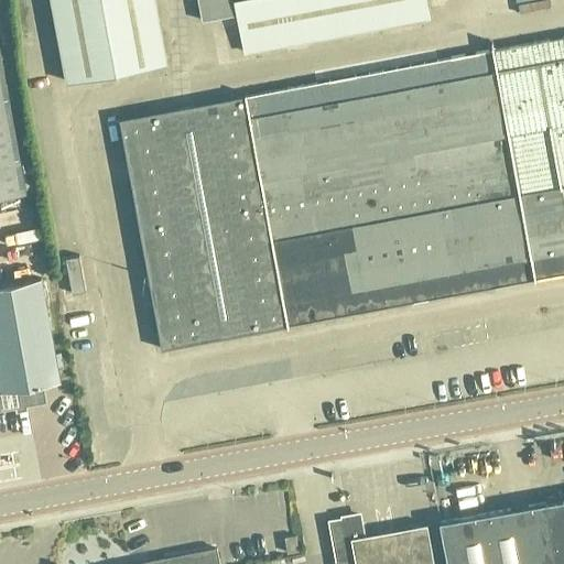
[(53,0),(68,80),(167,62),(155,0),(53,0)]
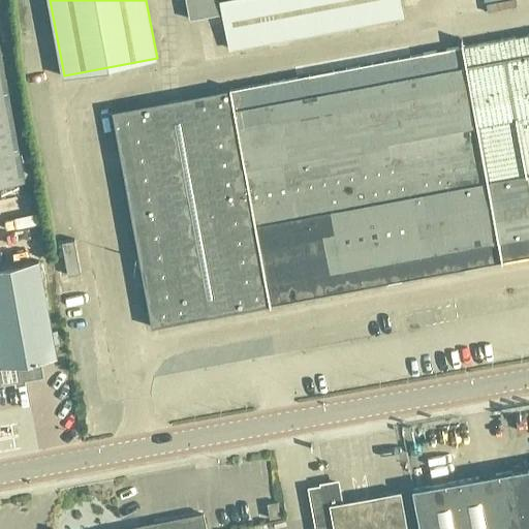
[(186,0),(190,21),(222,14),(229,52),(403,18),(400,0),(186,0)]
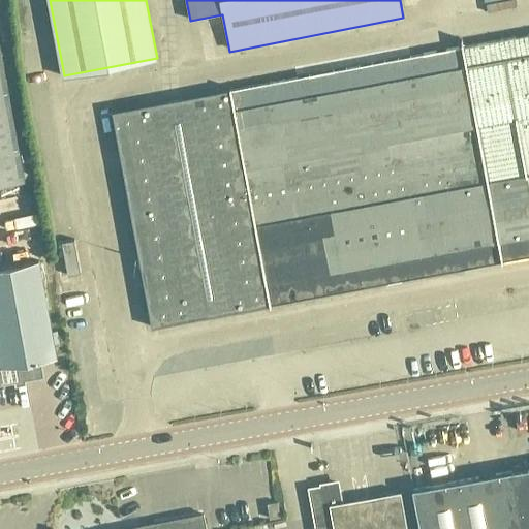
[(153,328),(528,256),(528,35),(278,83),(270,84),(231,91),(114,114),(153,328)]
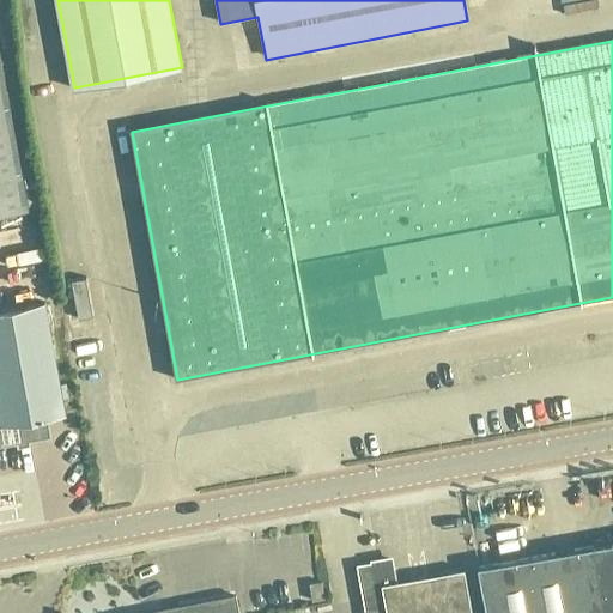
[(0,214),(29,210),(42,207),(37,182),(24,186),(0,52),(0,214)]
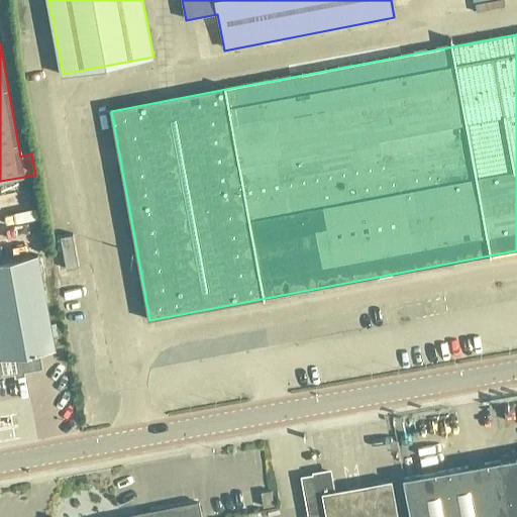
[(61,237),(68,271),(79,268),(73,235),(61,237)]
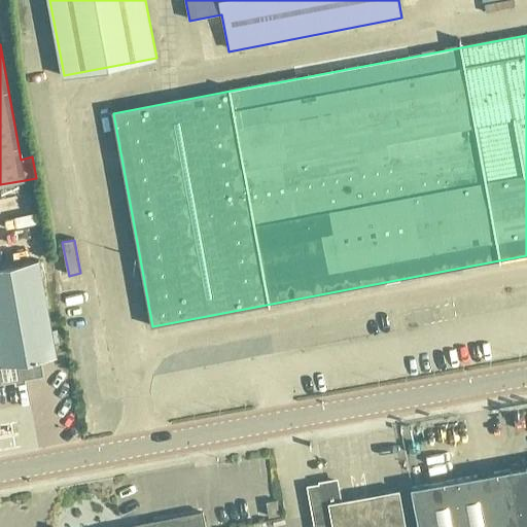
[(37,260),(0,268),(0,382),(41,375),(39,359),(56,356),(37,260)]
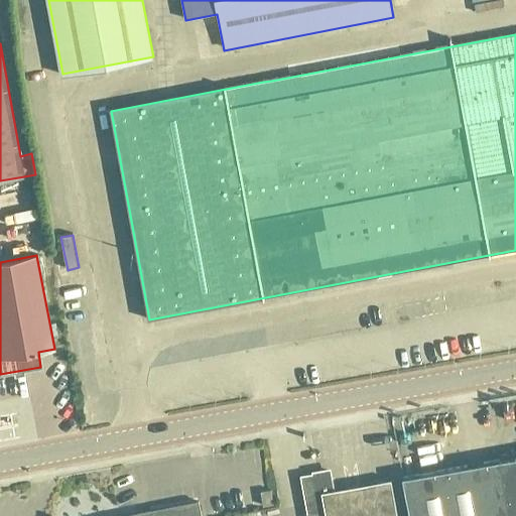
[(0,405),(0,432),(23,429),(19,402),(0,405)]
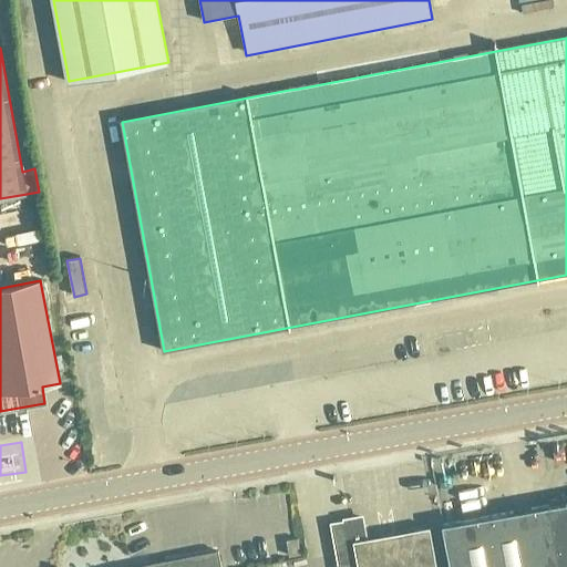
[(451,566),(566,566),(566,501),(443,524),(451,566)]
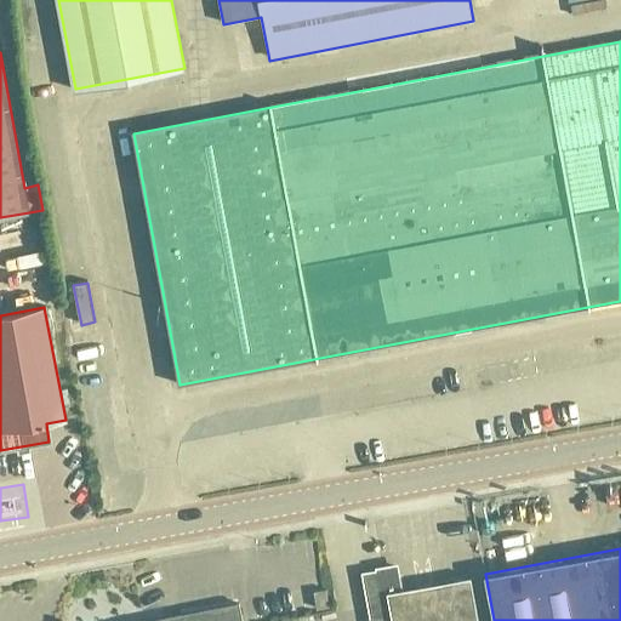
[(478,620),(471,576),(397,590),(393,567),(362,573),(369,620),(478,620)]
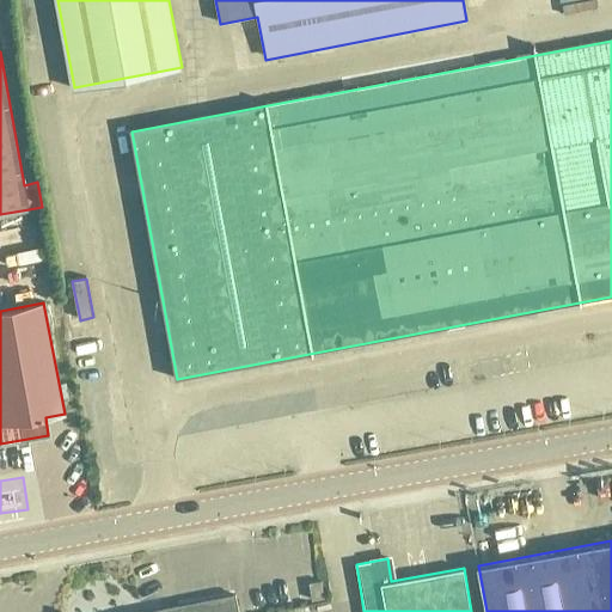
[(312,600),(324,599),(320,581),(308,583),(312,600)]
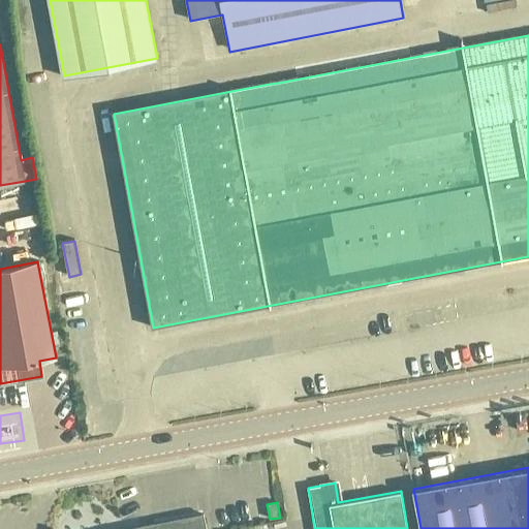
[(205,528),(203,515),(135,528),(205,528)]
